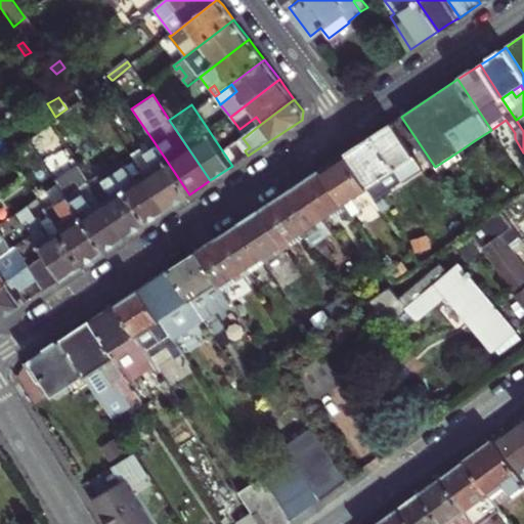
[(246,136),(261,124),(256,117),(239,129),(246,136)]
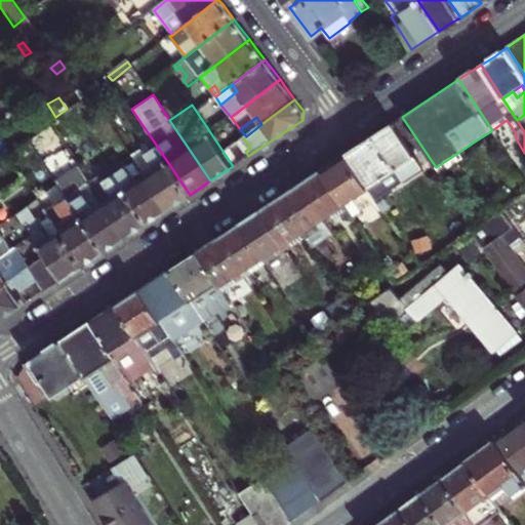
[(423,167),(393,122),(384,129),(373,135),(403,180),(423,167)]
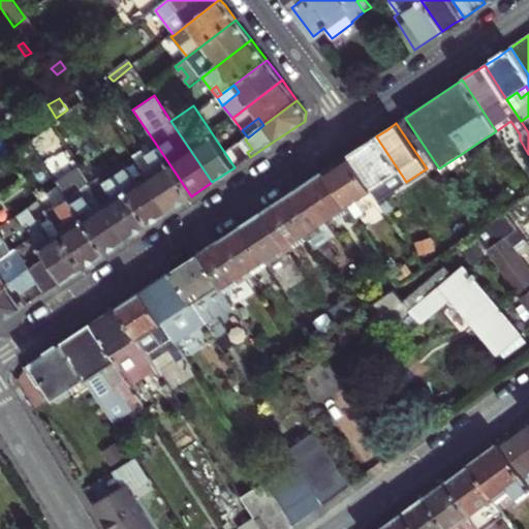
[(56,134),(51,128),(30,143),(35,150),(56,134)]
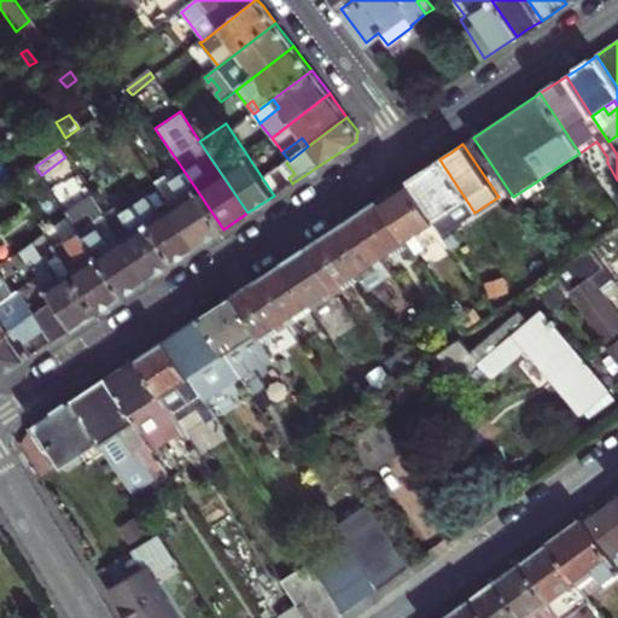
[(439,159),(407,181),(433,222),(443,237),(450,246),(459,240),(450,228),(474,213),(439,159)]
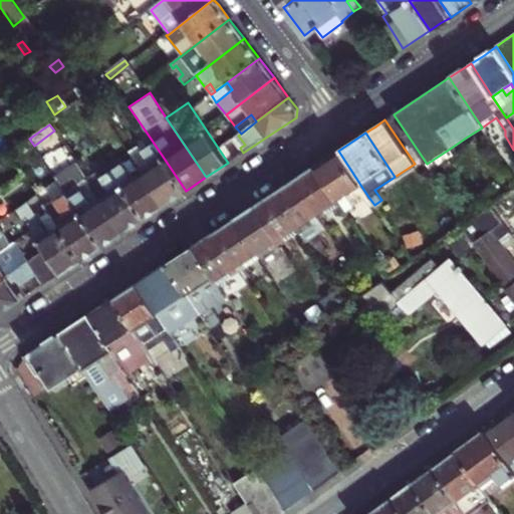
[(238,136),(234,140),(240,148),(245,145),(238,136)]
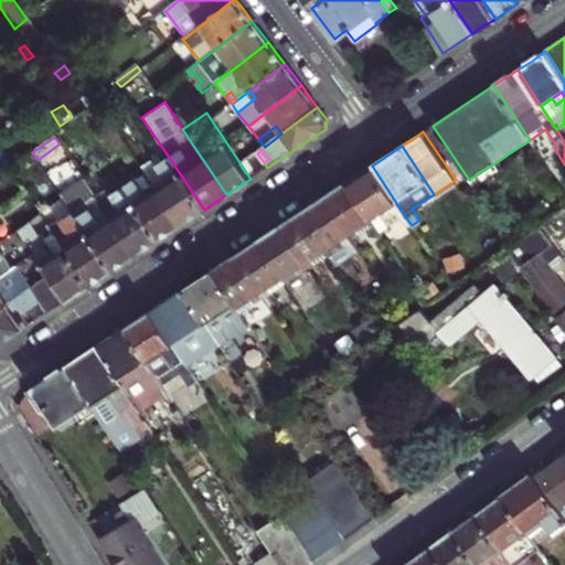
[(156,190),(180,225),(192,217),(204,210),(166,152),(160,157),(163,161),(156,166),(167,182),(156,190)]
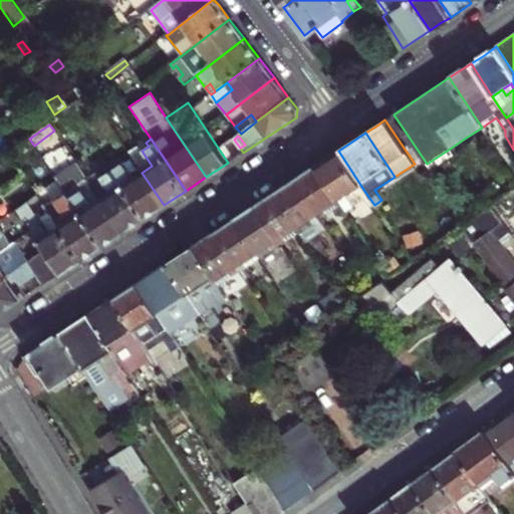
[(129,153),(142,173),(152,166),(142,151),(149,147),(146,143),(129,153)]
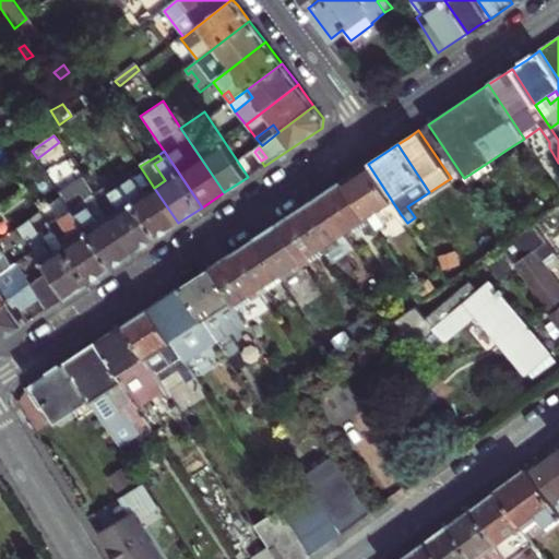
[(248,177),(254,173),(245,158),(239,164),(248,177)]
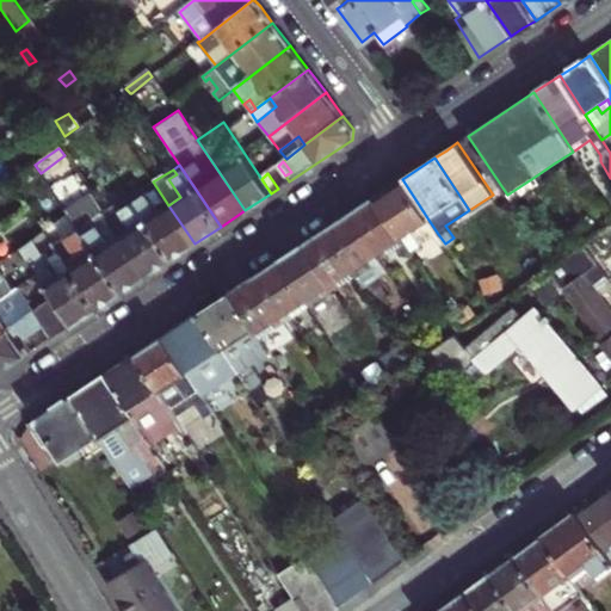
[(535,177),(507,195),(512,202),(539,184),(535,177)]
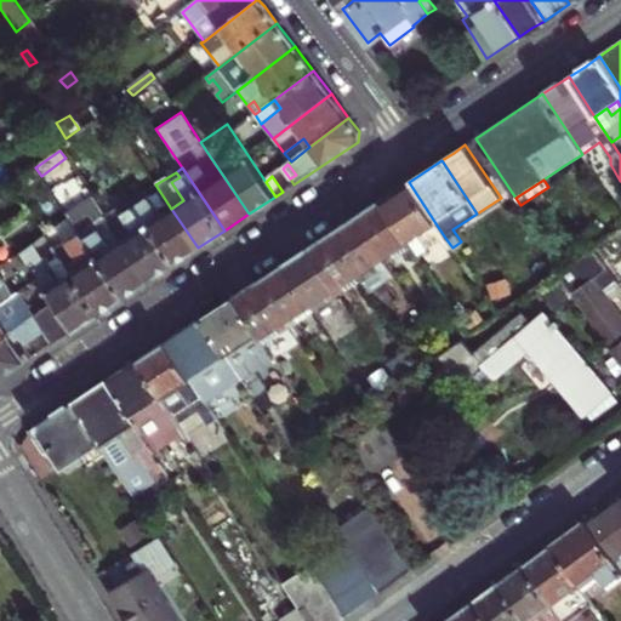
[(396,191),(381,199),(412,246),(419,256),(428,250),(419,234),(436,223),(409,182),(396,191)]
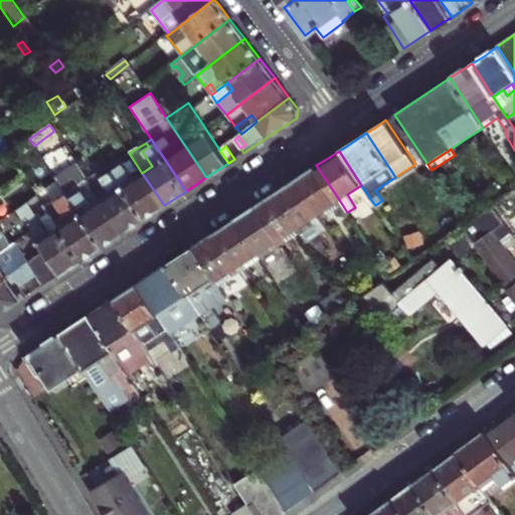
[(120,160),(114,164),(116,168),(123,163),(120,160)]
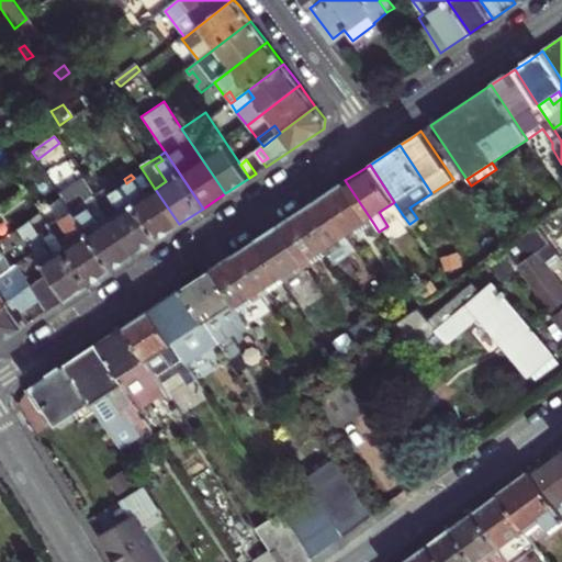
[(71,211),(111,269),(122,261),(134,255),(96,198),(81,177),(59,192),(71,211)]
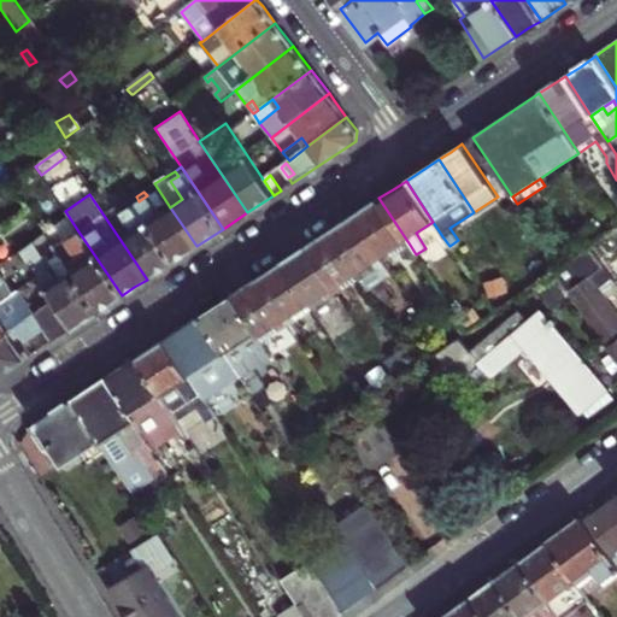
[(130,200),(171,263),(184,254),(197,246),(170,207),(159,215),(147,195),(139,201),(136,197),(130,200)]
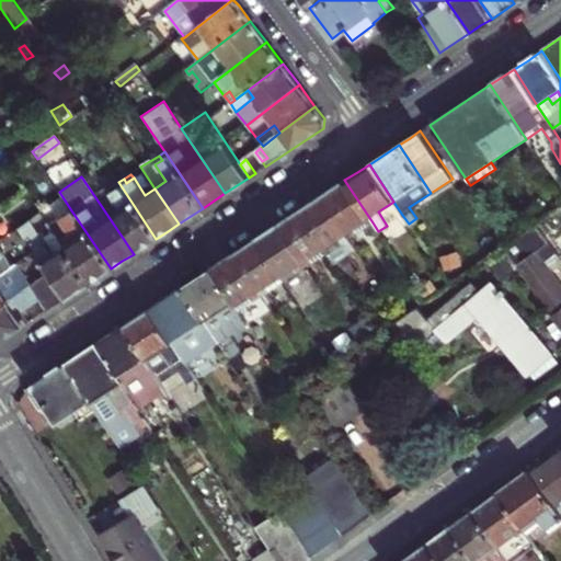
[(333,187),(322,195),(351,238),(373,222),(344,180),(333,187)]
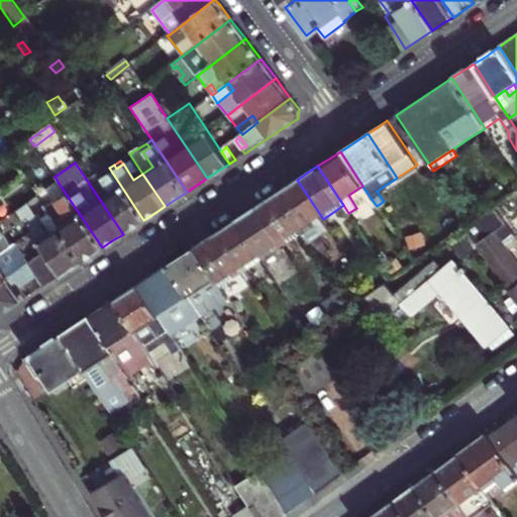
[(133,227),(143,220),(109,168),(88,182),(123,234),(133,227)]
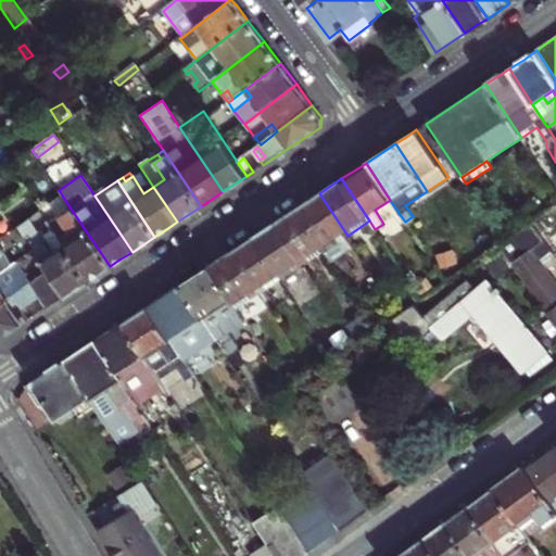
[(298,207),(326,250),(348,236),(319,193),(308,201),(298,207)]
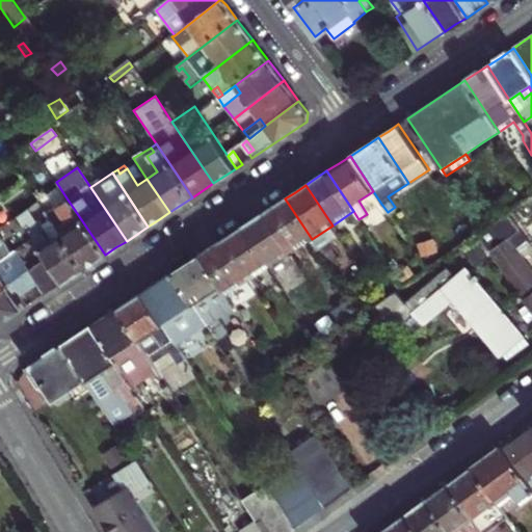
[(502,217),(516,208),(531,196),(531,186),(498,211),(502,217)]
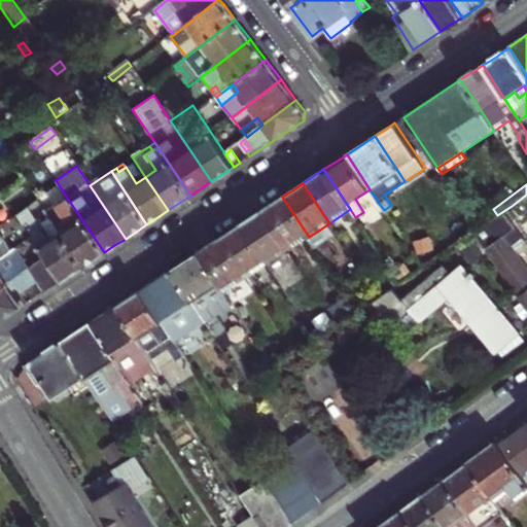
[(355,199),(363,212),(378,202),(370,189),(355,199)]
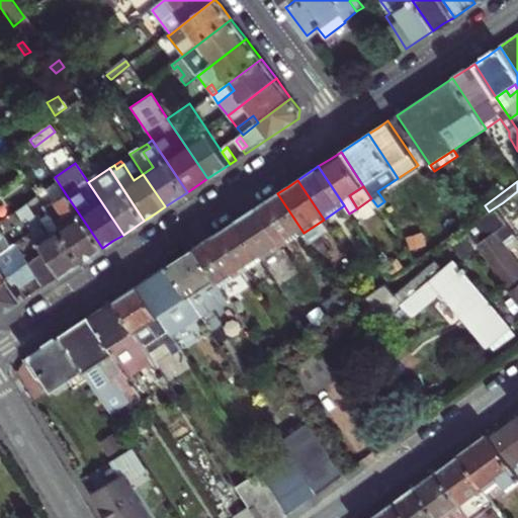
[(257,207),(282,247),(304,233),(277,193),(267,200),(257,207)]
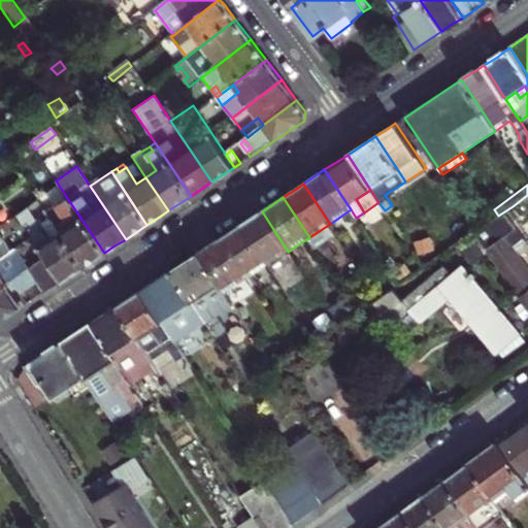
[(46,211),(83,267),(93,260),(104,253),(67,198),(46,211)]
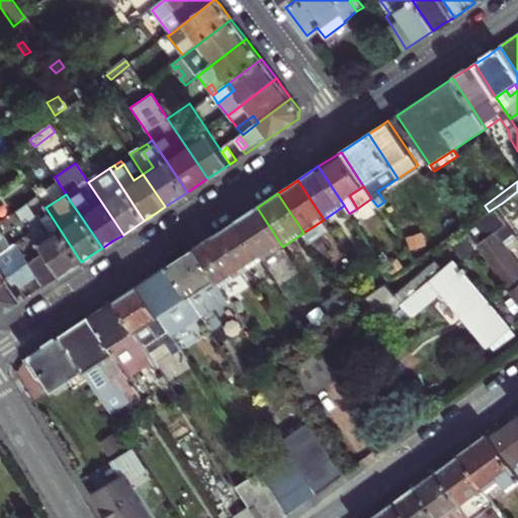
[(70,269),(81,262),(46,207),(45,207),(35,212),(28,202),(16,211),(30,232),(44,252),(60,276),(70,269)]
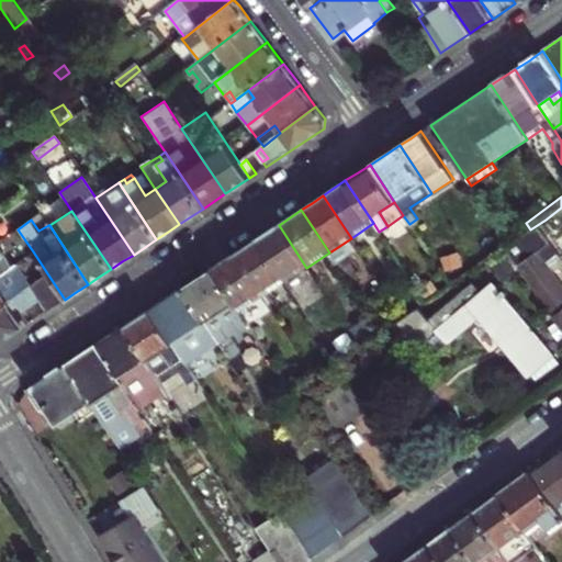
[(257,239),(285,282),(306,268),(279,225),(268,232),(257,239)]
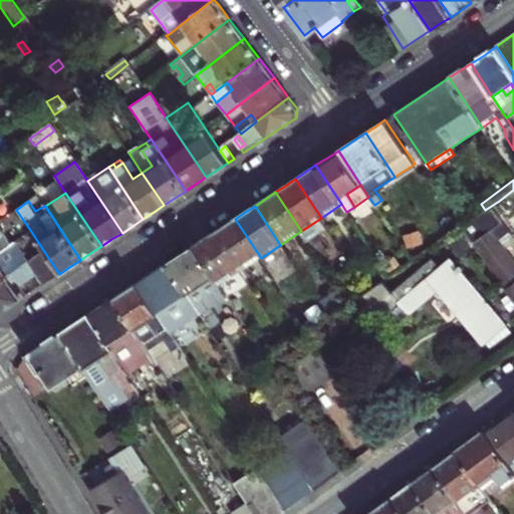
[(513,259),(500,240),(510,233),(498,218),(493,222),(485,210),(462,226),(513,299),(513,259)]
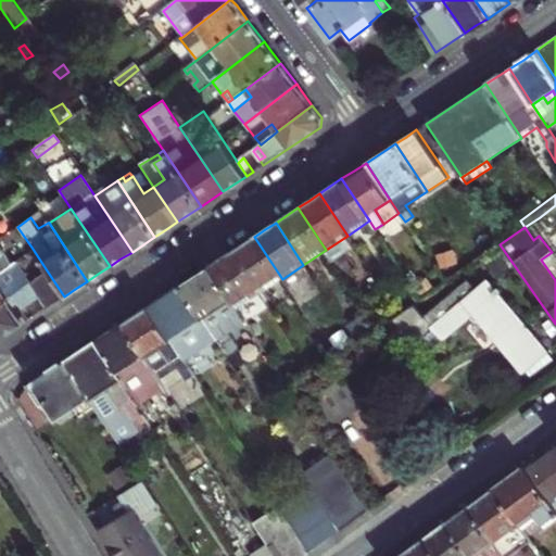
[(326,250),(332,260),(354,245),(348,236),(326,250)]
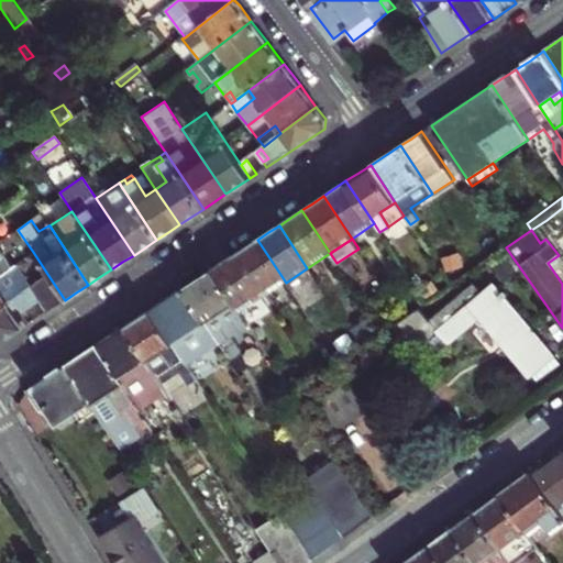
[(263,297),(286,283),(257,240),(245,247),(234,254),(263,297)]
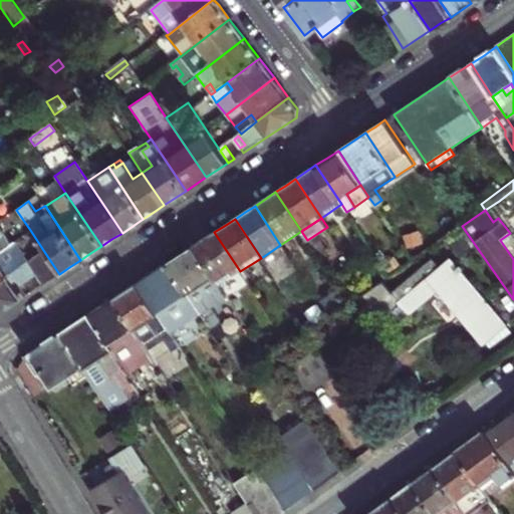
[(0,228),(5,237),(8,234),(1,222),(0,222),(0,228)]
